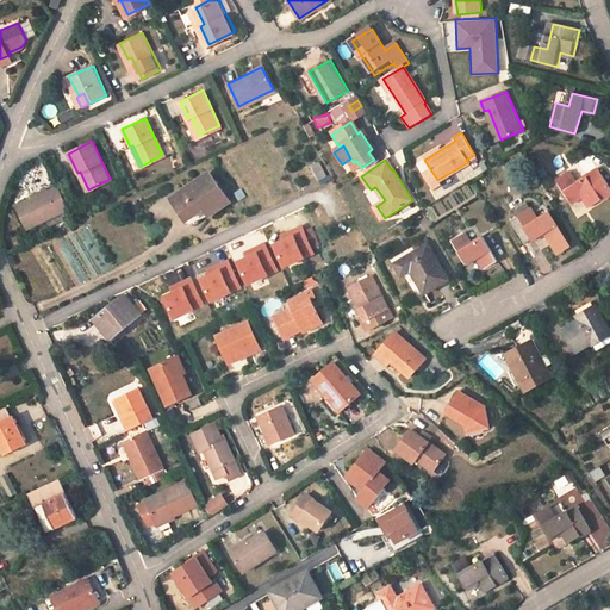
[(312,167),(319,181),(327,178),(319,163),(312,167)]
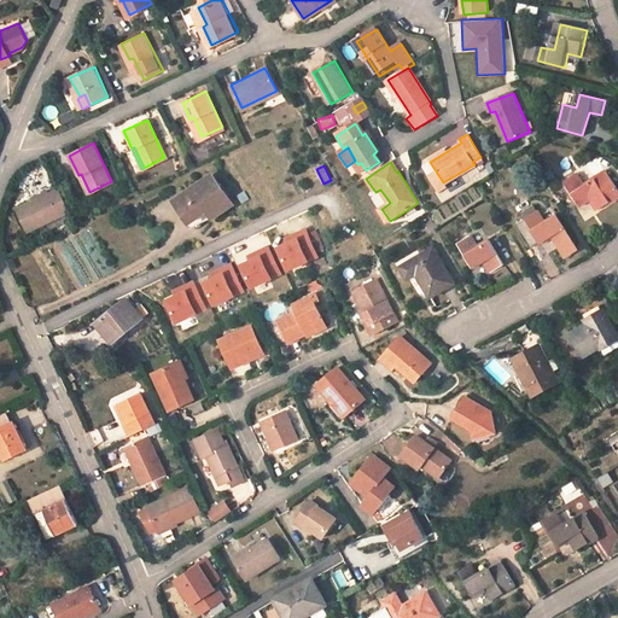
[(583,184),(576,173),(564,180),(578,204),(590,197),(598,208),(617,194),(617,190),(606,170),(583,184)]
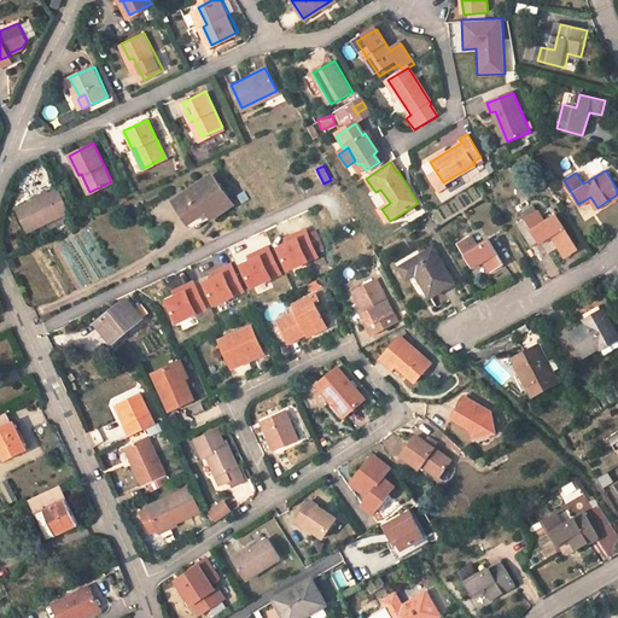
[(87,193),(89,192),(81,174),(79,175),(87,193)]
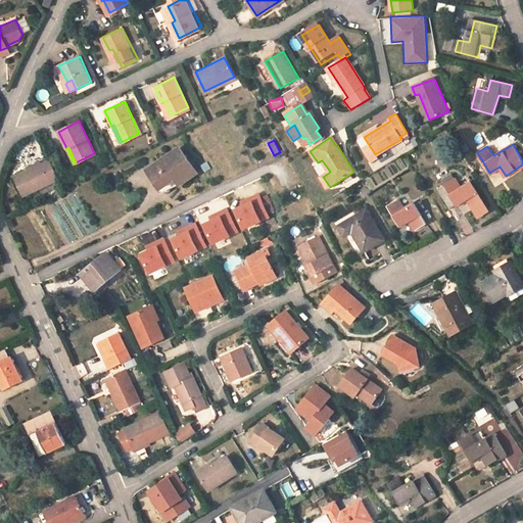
[(180,184),(196,172),(180,148),(149,171),(161,188),(175,179),(180,184)]
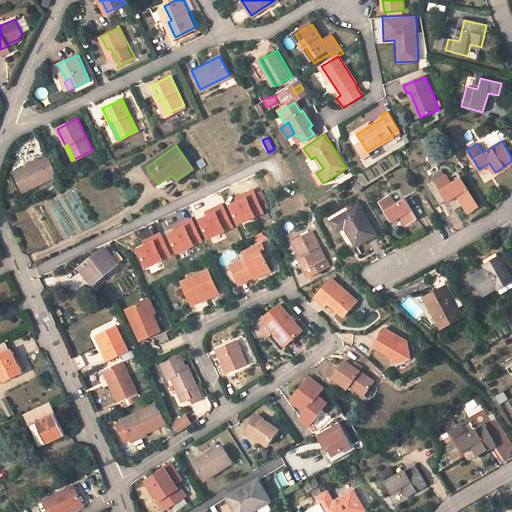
[(46,157),(13,174),(23,191),(55,176),(46,157)]
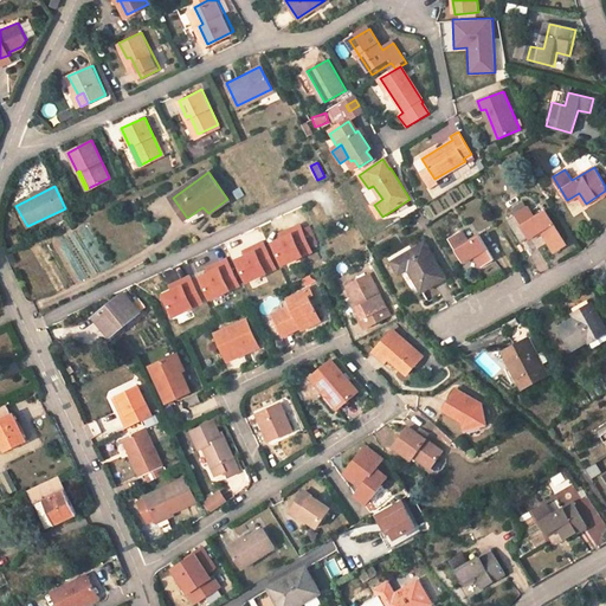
[(534,218),(527,207),(508,219),(522,242),(540,231),(547,242),(560,234),(546,211),(534,218)]
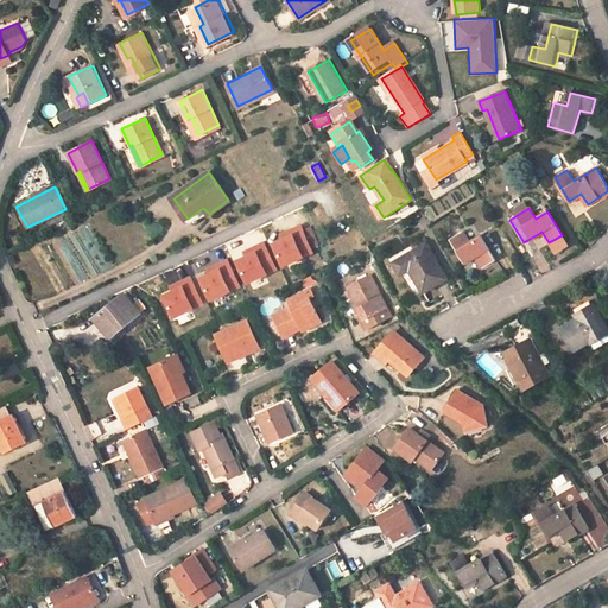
[(268,238),(280,267),(321,249),(311,226),(302,229),(301,225),(268,238)]
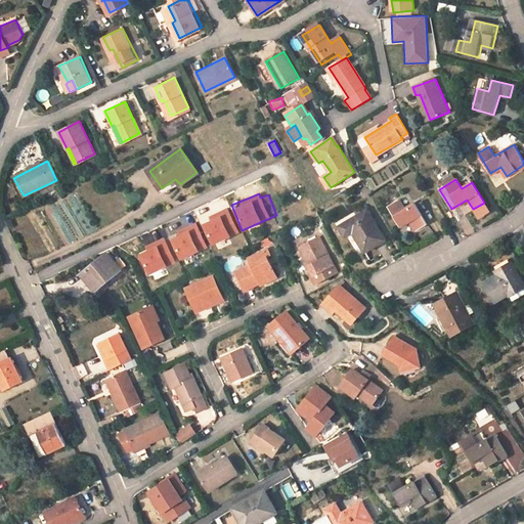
[(400,200),(389,206),(401,226),(411,221),(418,230),(428,224),(416,204),(405,209),(400,200)]
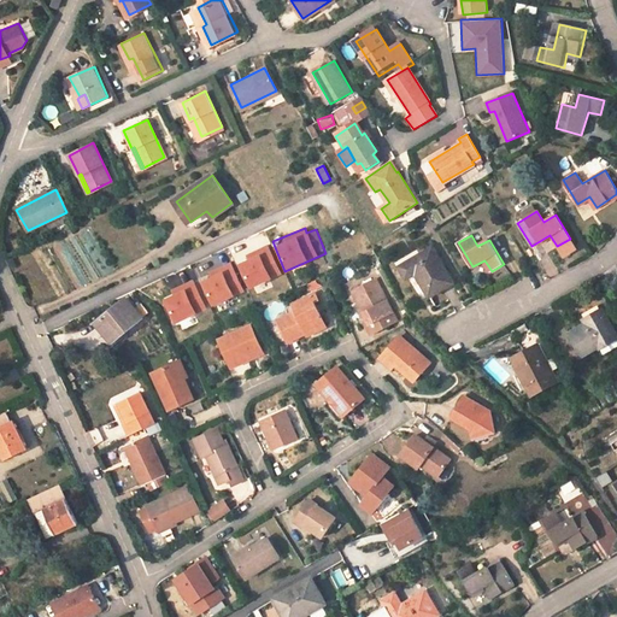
[(250,288),(282,272),(268,244),(235,259),(250,288)]
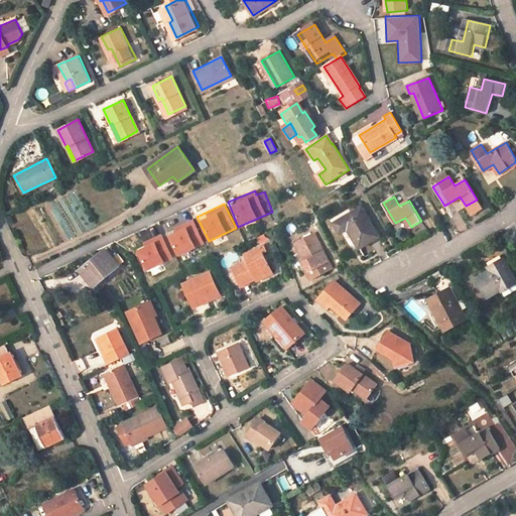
[(361,207),(335,224),(341,233),(348,229),(360,248),(379,237),(361,207)]
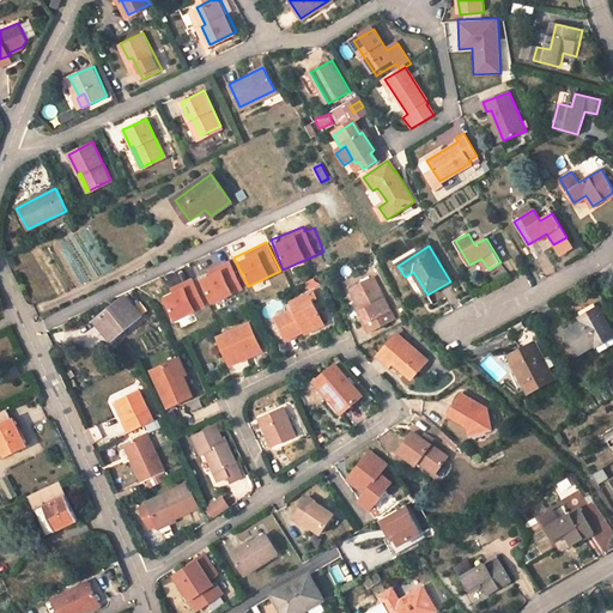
[(211,304),(243,289),(229,259),(196,275),(211,304)]
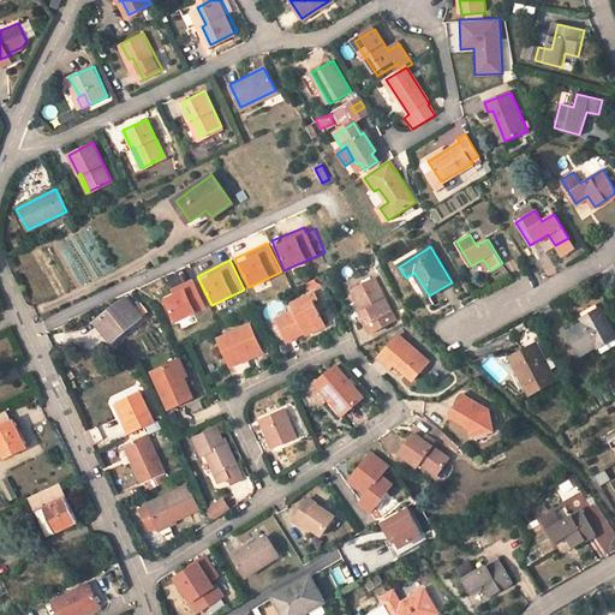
[(375,274),(353,286),(370,318),(366,321),(372,329),(398,316),(375,274)]
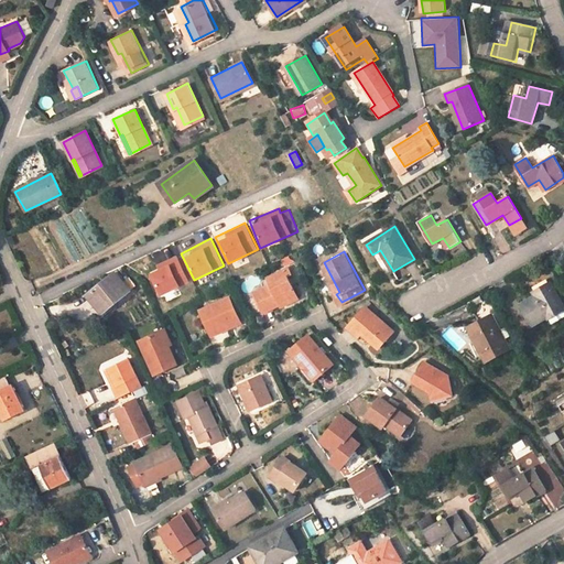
[(148,269),(159,295),(188,282),(177,256),(148,269)]
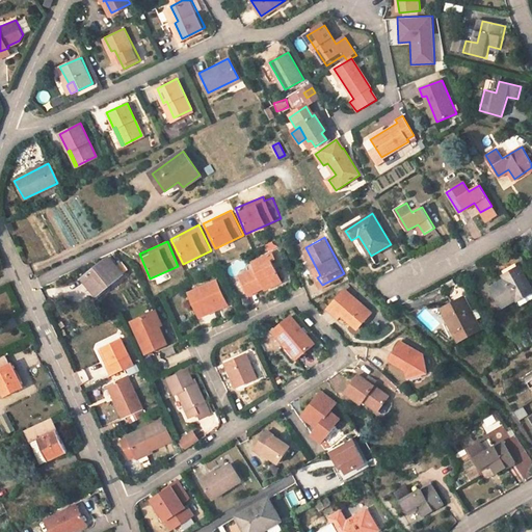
[(257,264),(273,257),(276,256),(274,248),(254,259),(257,264)]
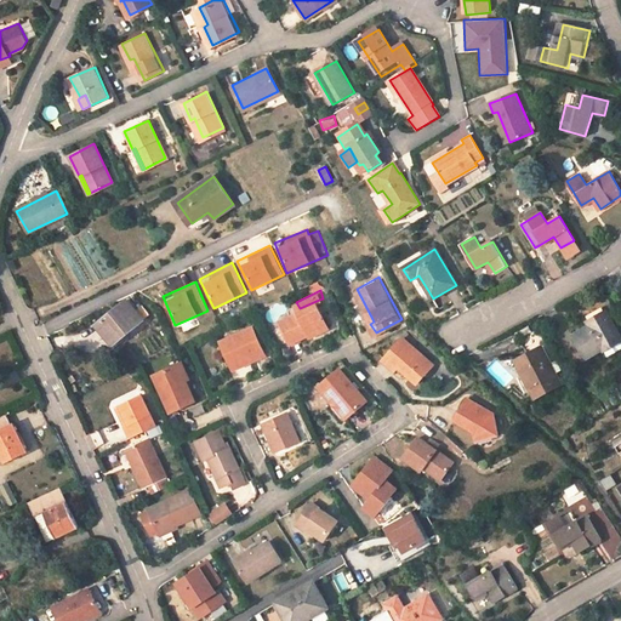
[(125,300),(96,324),(110,343),(142,319),(125,300)]
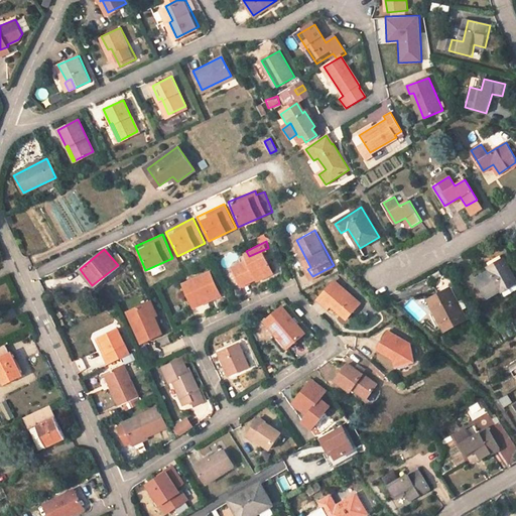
[(273,267),(265,249),(233,264),(242,282),(273,267)]
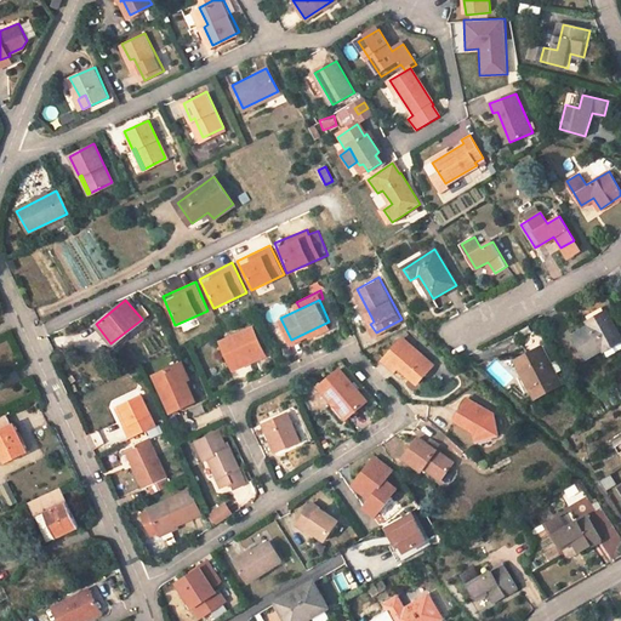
[(620,330),(608,309),(591,319),(593,323),(577,332),(592,355),(607,347),(616,362),(620,358),(620,330)]
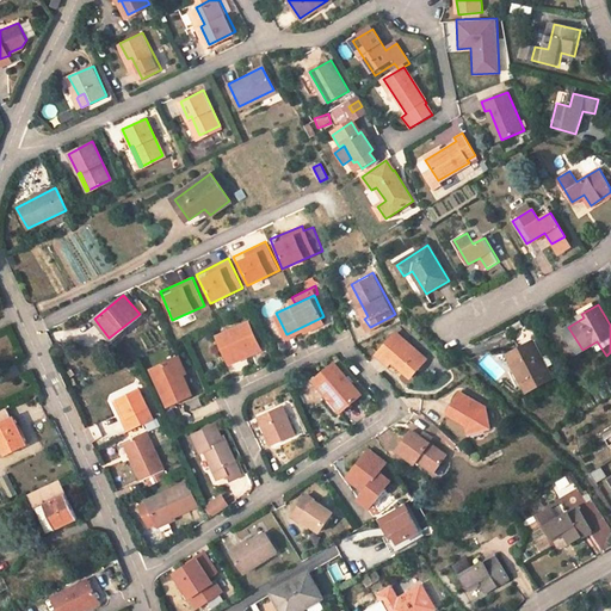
[(250,319),(217,333),(228,355),(246,346),(247,351),(260,344),(250,319)]
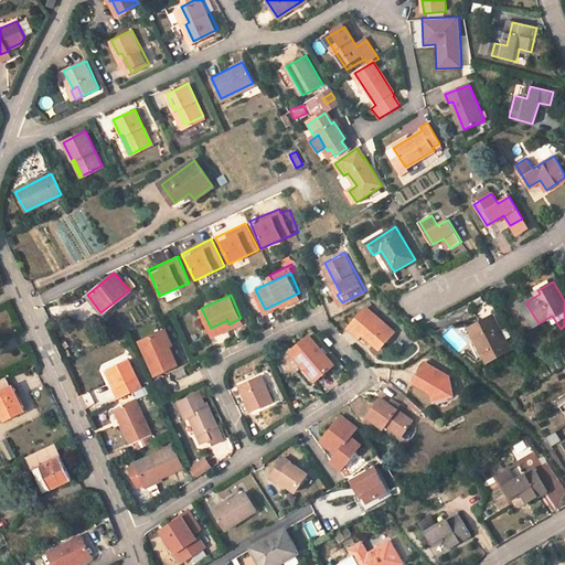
[(369,308),(351,328),(361,338),(379,353),(397,333),(369,308)]
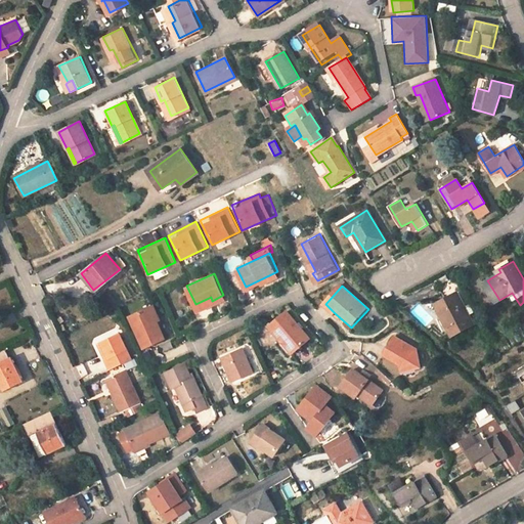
[(473,322),(456,293),(436,304),(452,333),(473,322)]
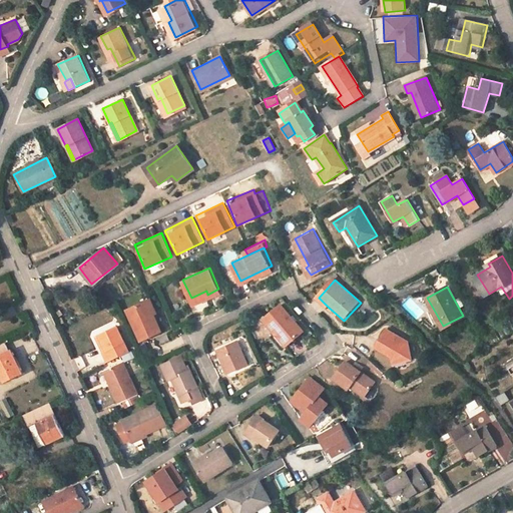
[(206,291),(191,298),(193,303),(208,296),(207,295),(206,291)]
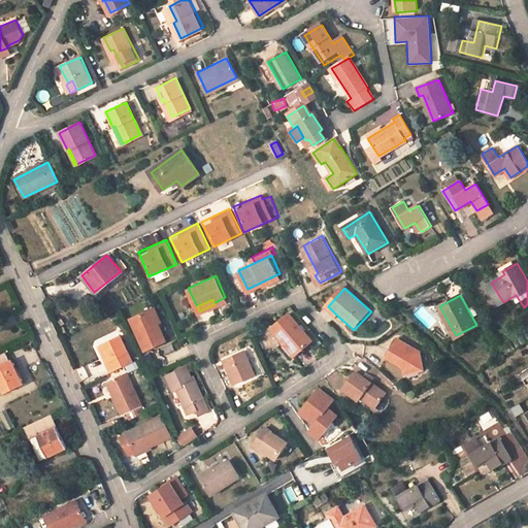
[(154,306),(149,308),(156,323),(159,322),(161,320),(154,306)]
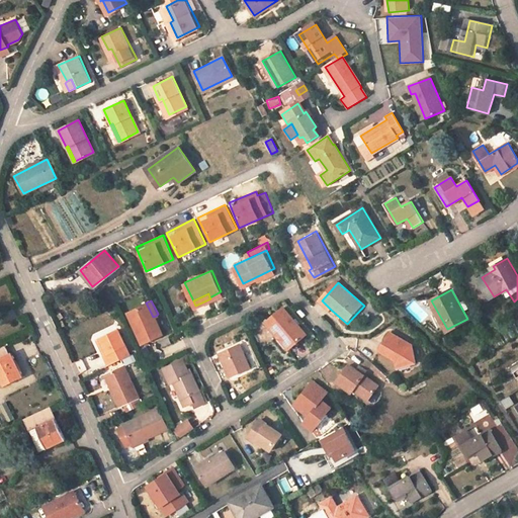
[(331,310),(322,300),(320,304),(329,313),(331,310)]
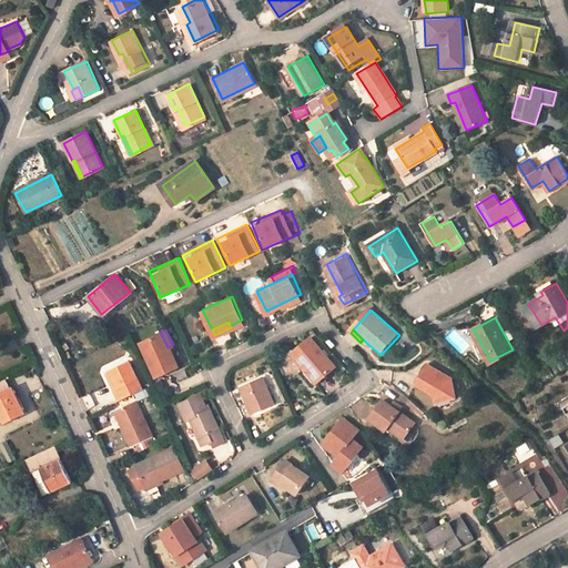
[(168,347),(160,332),(141,342),(158,375),(180,365),(171,346),(168,347)]
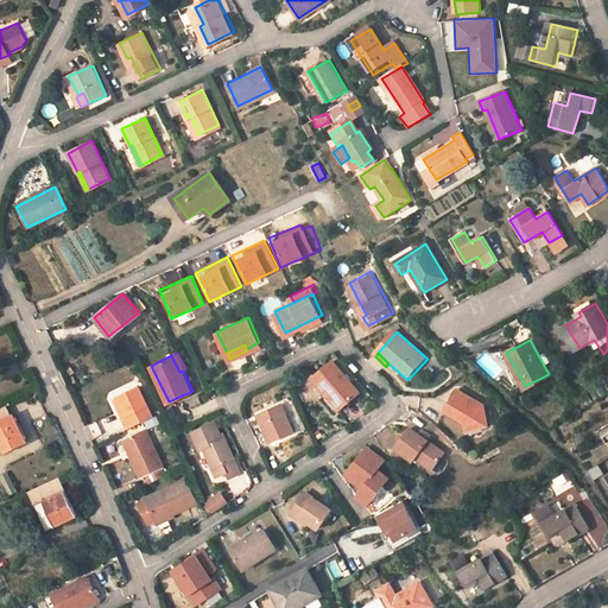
[(331,359),(311,377),(325,393),(321,398),(334,412),(359,392),(331,359)]
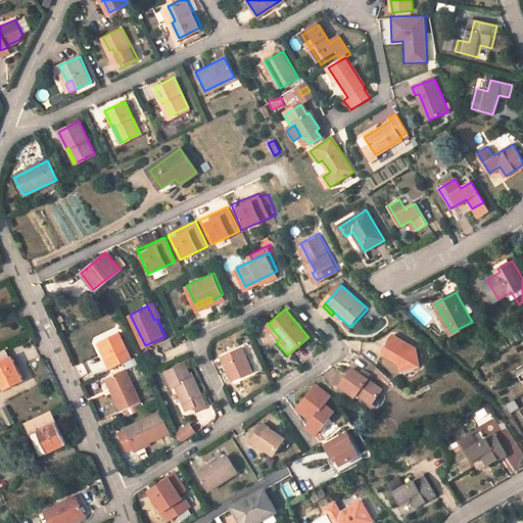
[(109,368),(132,358),(120,331),(100,340),(107,355),(104,358),(109,368)]
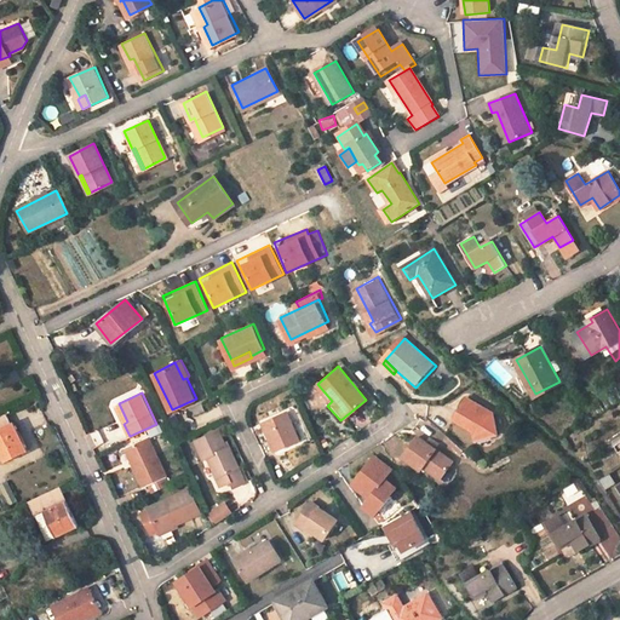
[(481,409),(483,406),(465,395),(454,419),(475,429),(477,438),(498,434),(494,414),(491,412),(483,414),(481,409)]
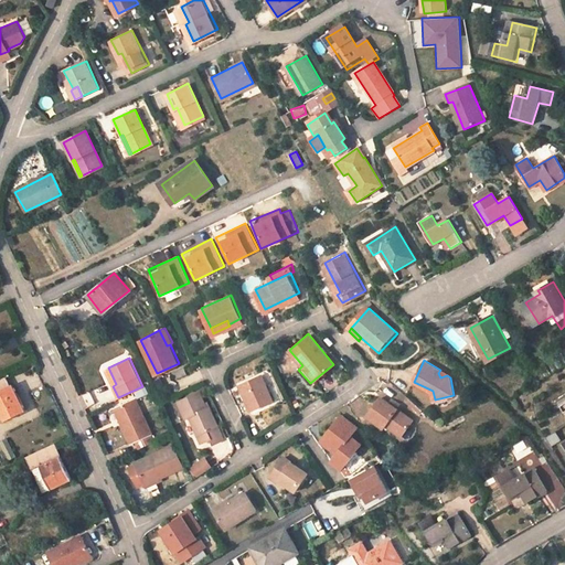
[(259,374),(238,385),(251,409),(272,400),(259,374)]
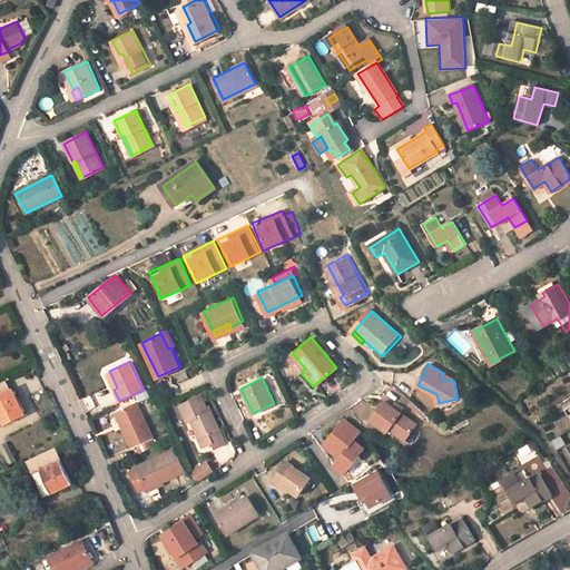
[(25,414),(12,389),(9,390),(6,382),(0,384),(0,414),(5,424),(25,414)]
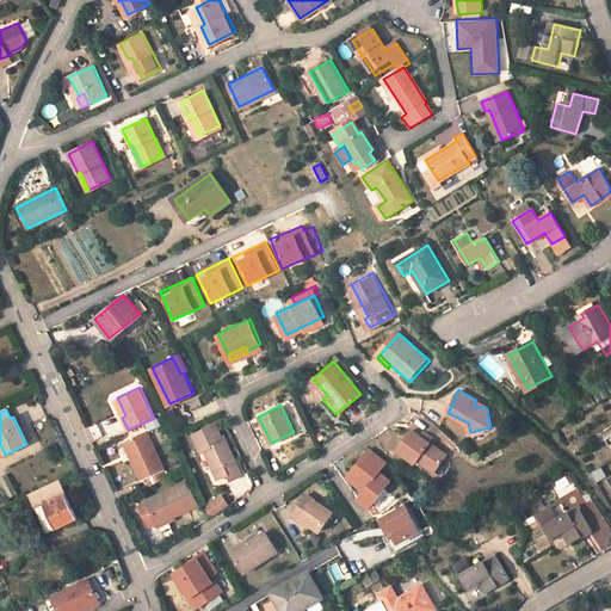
[(202,449),(216,476),(226,471),(228,476),(239,471),(224,437),(221,439),(214,421),(191,432),(199,450),(202,449)]
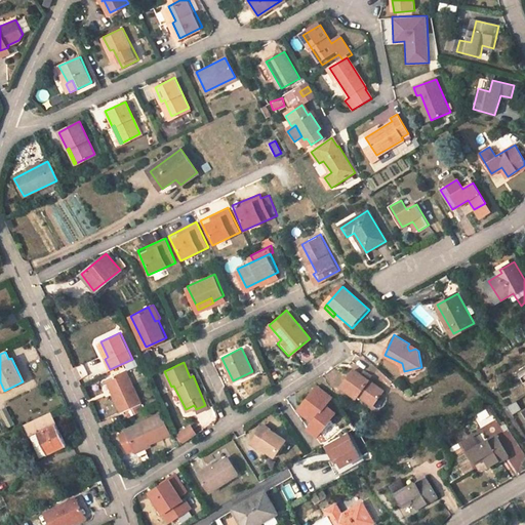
[(125,368),(106,377),(121,409),(139,401),(125,368)]
